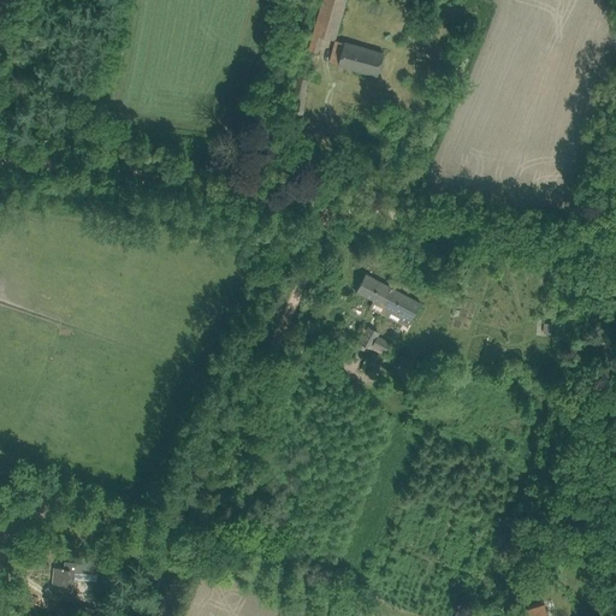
[(330,55),(333,45),(344,0),(321,0),(309,51),(330,55)]
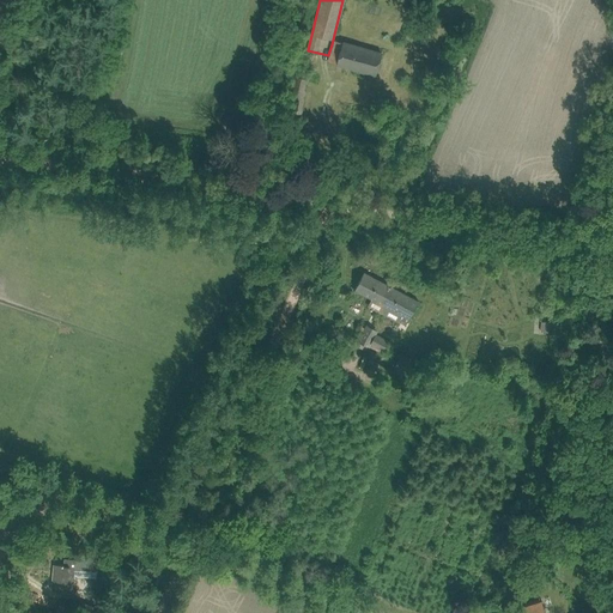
[(328,62),(376,76),(382,54),(334,41),(328,62)]
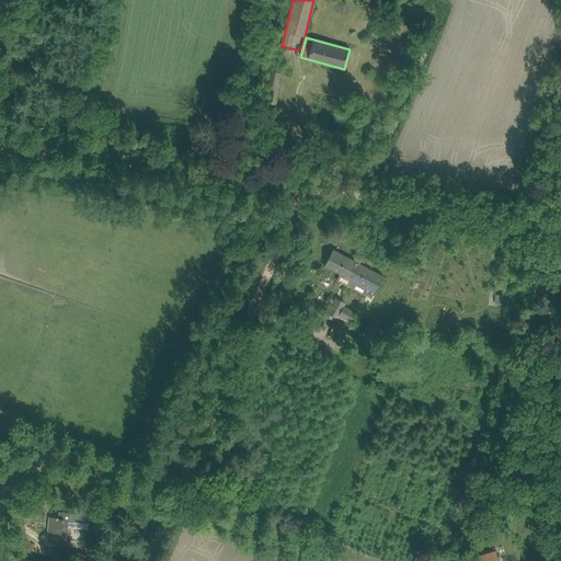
[(270,70),(263,102),(276,104),(283,72),(270,70)]
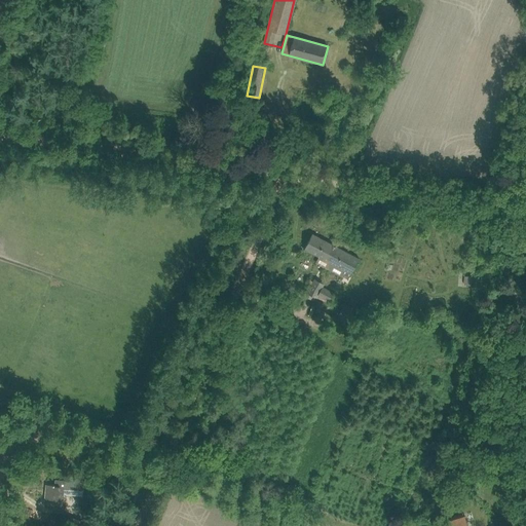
[(267,115),(253,111),(251,118),(265,122),(267,115)]
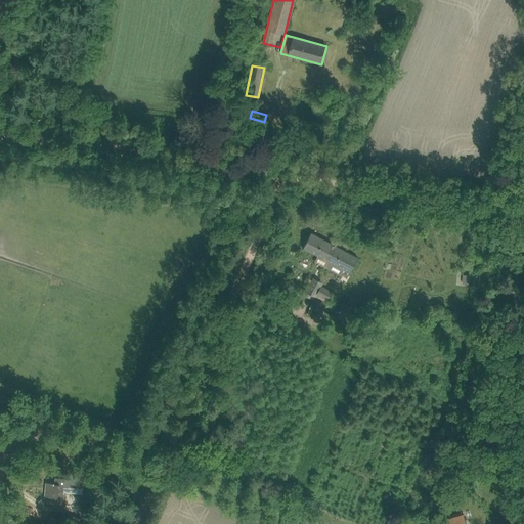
[(314,261),(346,278),(357,258),(311,233),(303,248),(317,255),(314,261)]
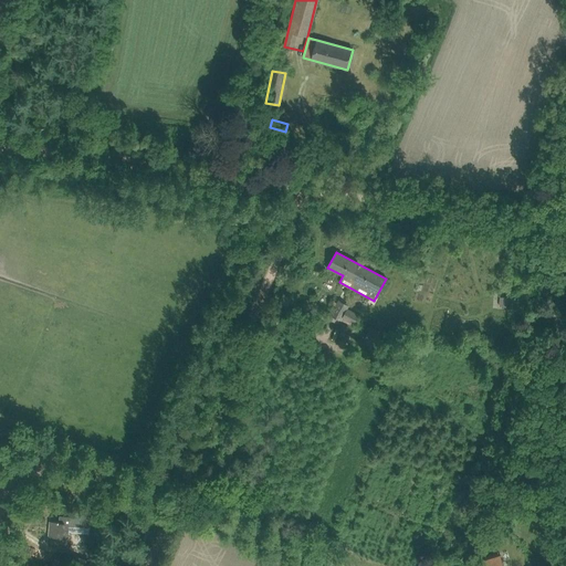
[(512,307),(513,297),(500,295),(499,305),(512,307)]
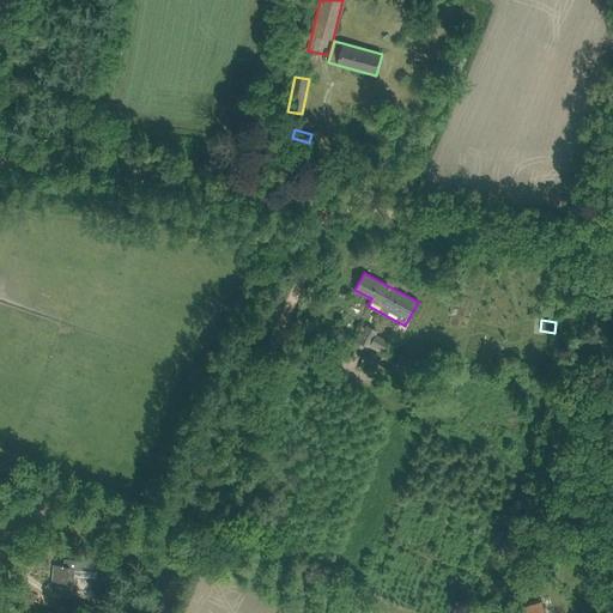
[(370,349),(370,347),(376,335),(378,332),(364,325),(357,340),(353,338),(350,345),(356,349),(357,347),(365,351),(368,347),(370,349)]
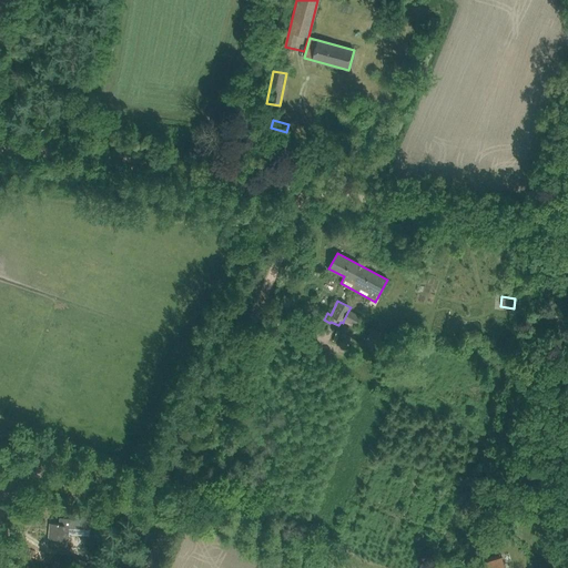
[(357,326),(362,317),(348,311),(343,322),(352,326),(353,324),(357,326)]
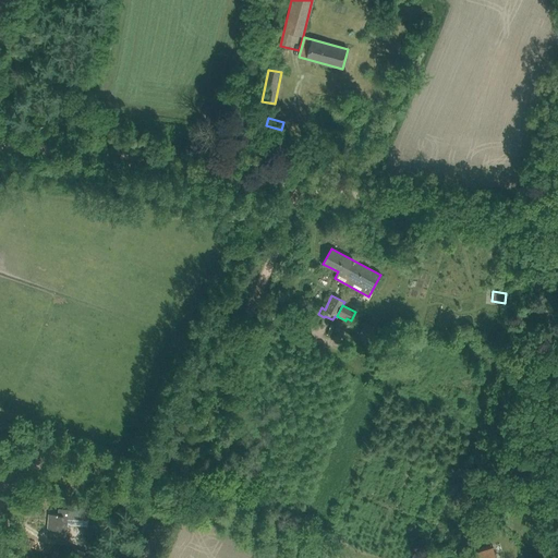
[(365,323),(355,341),(372,350),(381,331),(365,323)]
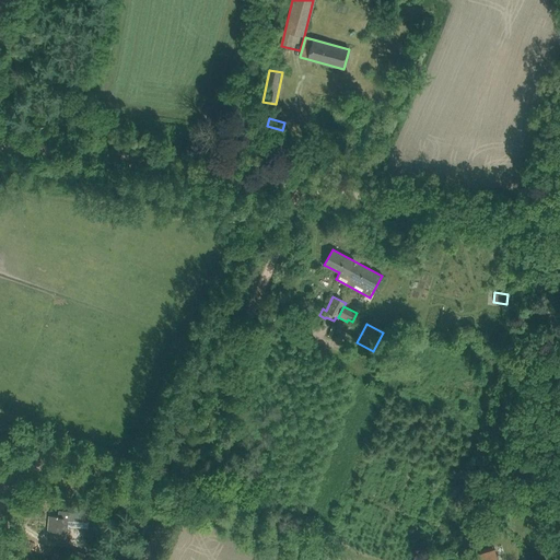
[(53,540),(67,541),(68,526),(88,528),(89,514),(58,511),(58,515),(57,515),(57,516),(55,516),(53,540)]
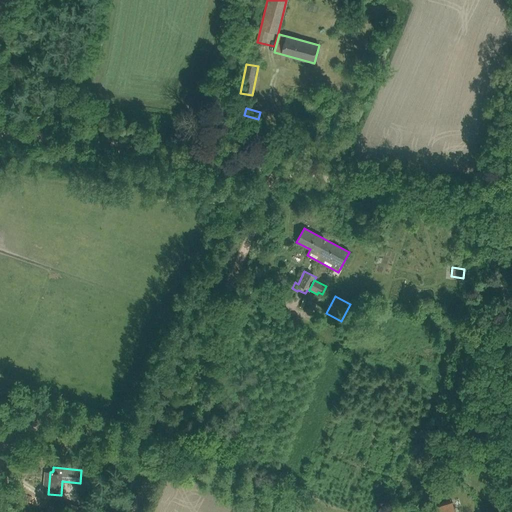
[(49,506),(59,511),(76,511),(79,506),(64,501),(52,500),(49,506)]
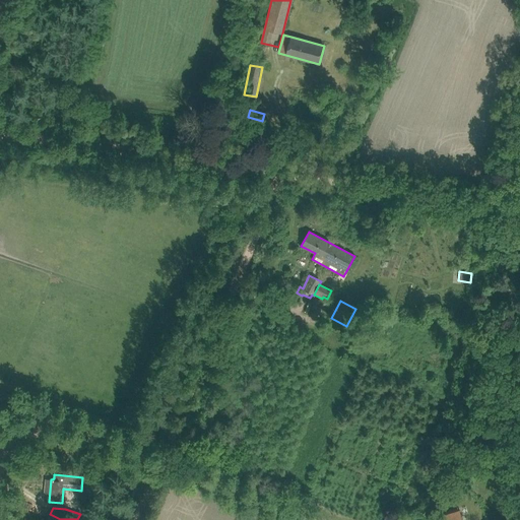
[(397,519),(419,519),(421,515),(402,508),(397,519)]
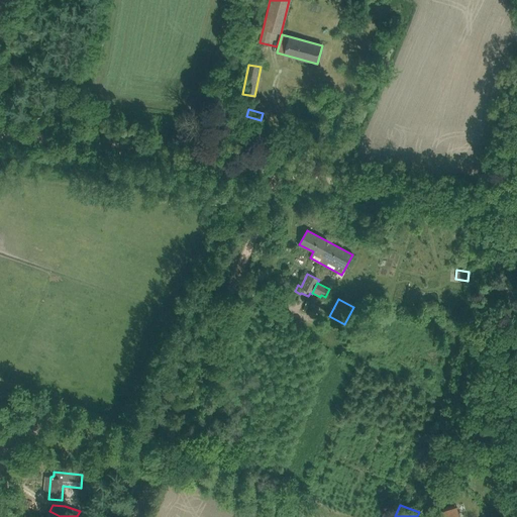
[(457,516),(455,507),(440,512),(441,516),(457,516)]
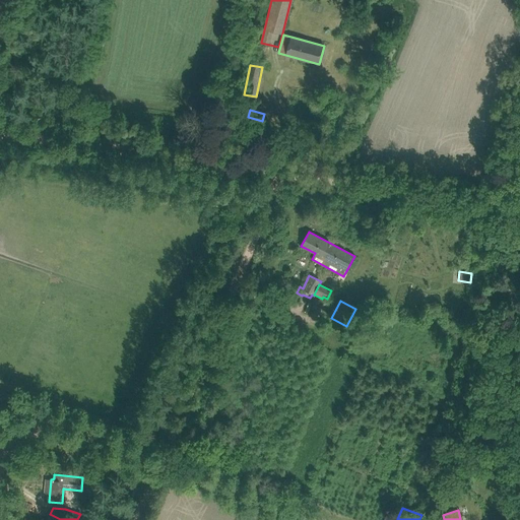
All buildings are outlined.
